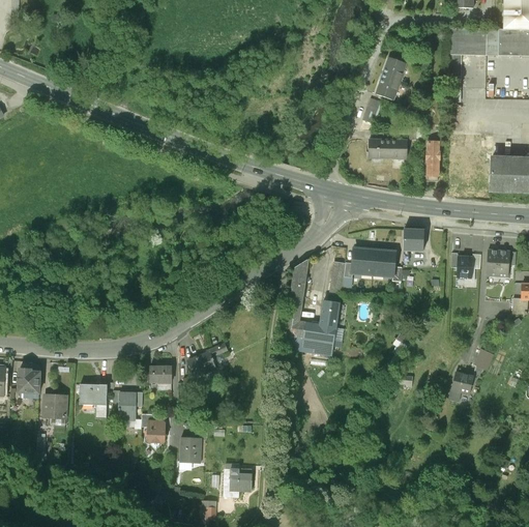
[(528,28),(528,0),(497,0),(497,29),(528,29),(528,28)]
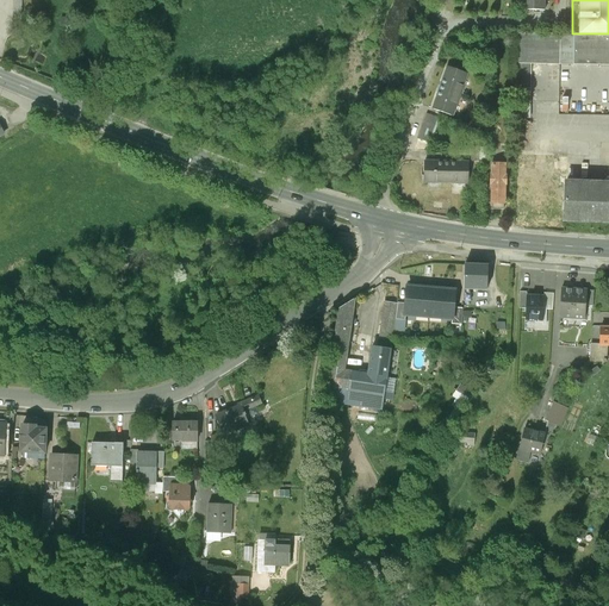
[(608,63),(608,42),(608,33),(572,33),(515,31),(514,99),(521,99),(520,116),(528,116),(530,62),(608,63)]
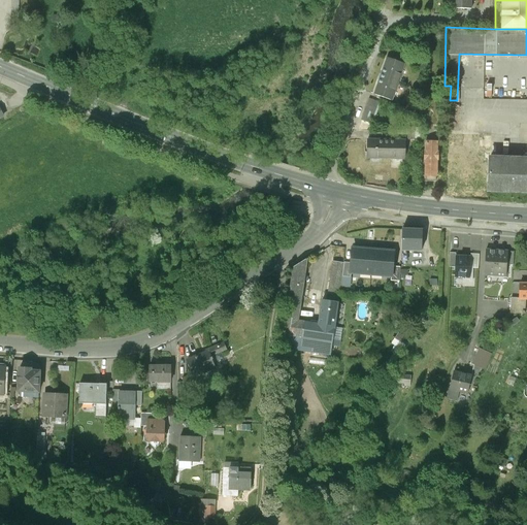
[(391,99),(403,62),(384,56),(371,93),(391,99)]
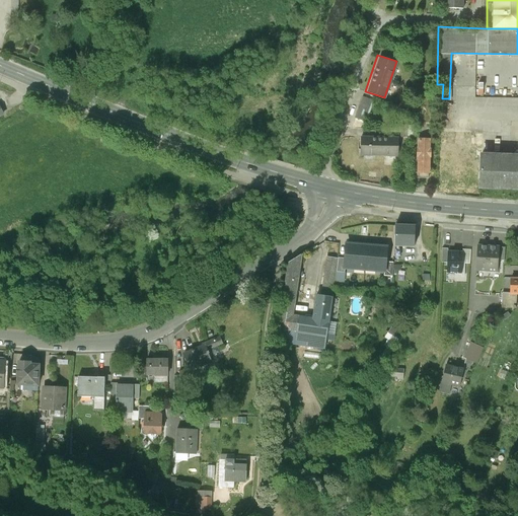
[(370,98),(361,95),(352,124),(362,127),(370,98)]
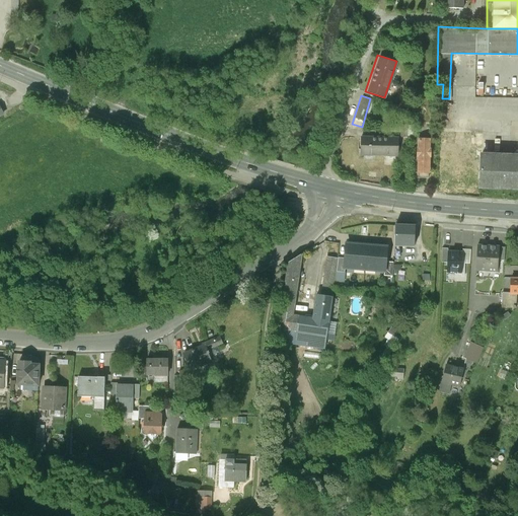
[(482,129),(511,130),(512,103),(450,100),(449,127),(482,129)]
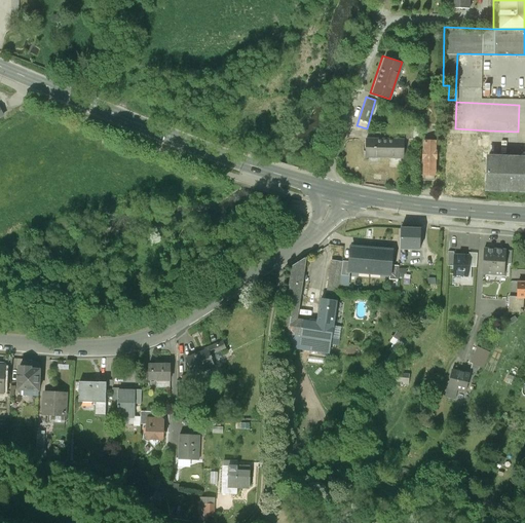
[(364,138),(364,156),(402,157),(403,139),(364,138)]
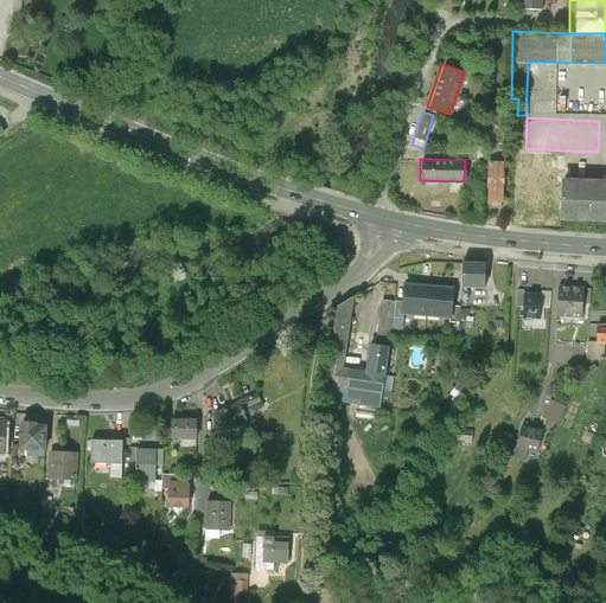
[(484,205),(501,205),(502,164),(485,164),(484,205)]
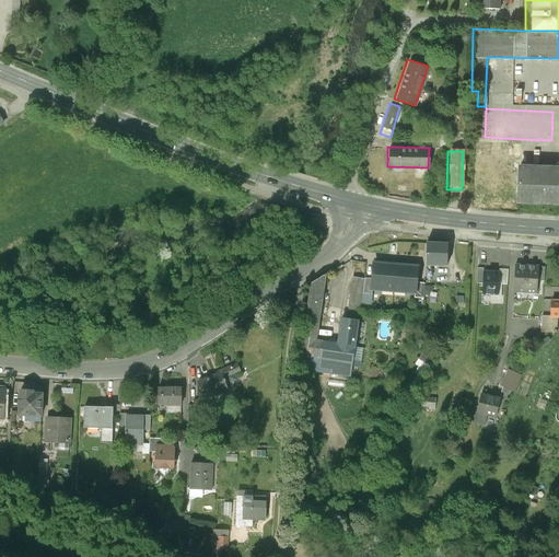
[(558,201),(558,167),(519,166),(514,165),(512,200),(558,201)]
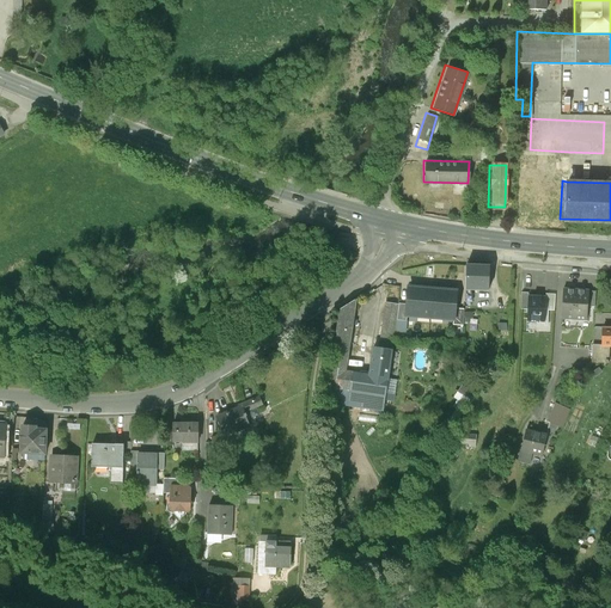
[(489,290),(490,265),(465,264),(464,289),(489,290)]
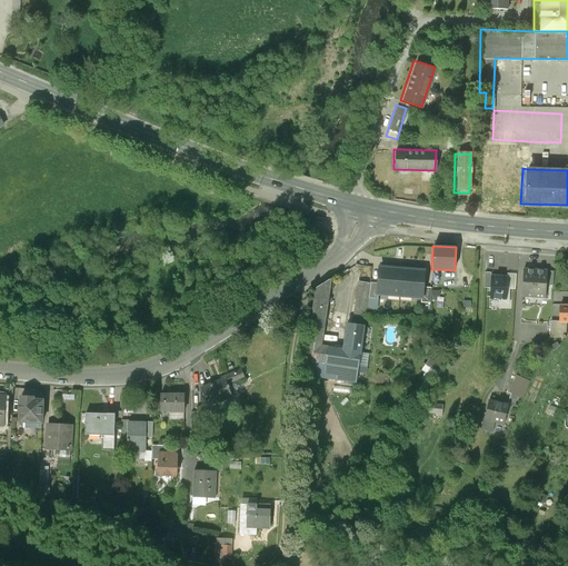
[(398,300),(400,269),(377,267),(376,283),(375,298),(398,300)]
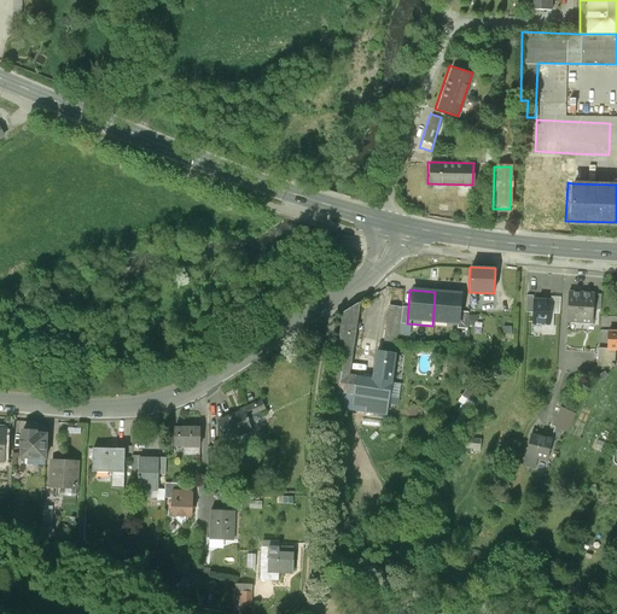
[(569,320),(582,321),(583,291),(570,291),(569,320)]
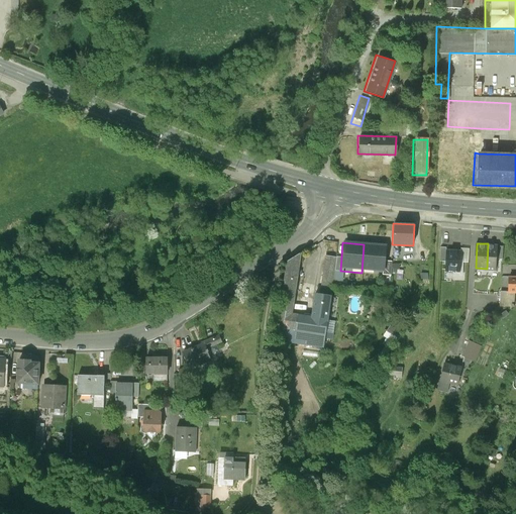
[(487,269),(498,269),(498,244),(488,243),(487,269)]
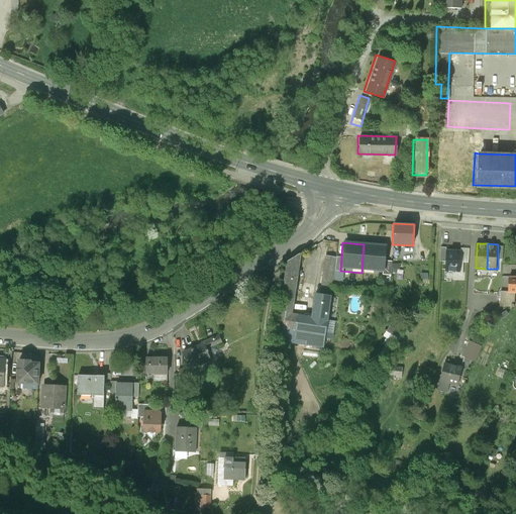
[(385,260),(386,245),(364,244),(362,273),(384,274),(385,260)]
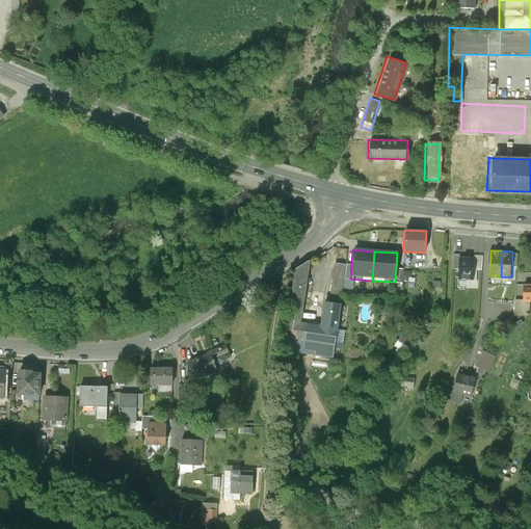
[(476,280),(476,255),(458,255),(458,280),(476,280)]
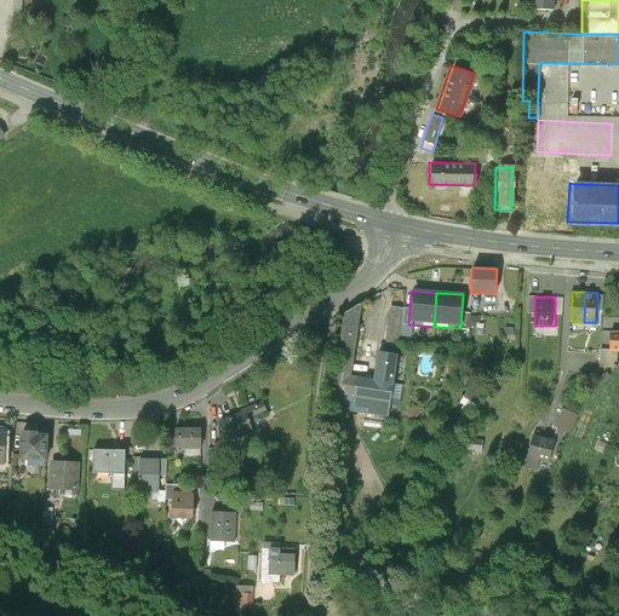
[(339,350),(355,352),(357,328),(361,328),(361,324),(357,323),(360,301),(343,312),(339,350)]
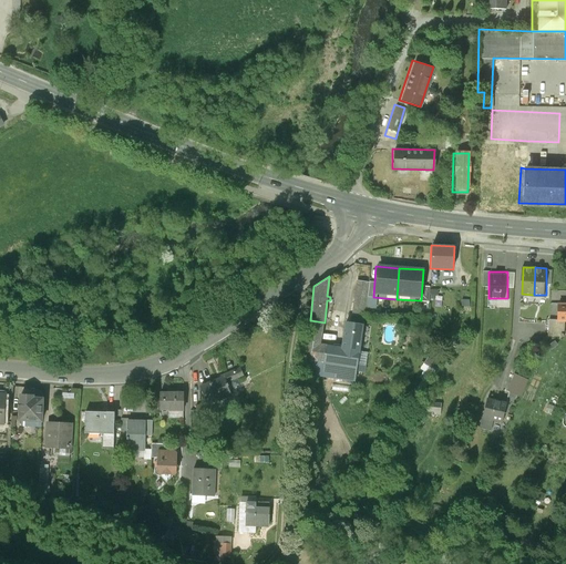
[(364,297),(367,282),(353,280),(352,294),(350,314),(362,315),(364,297)]
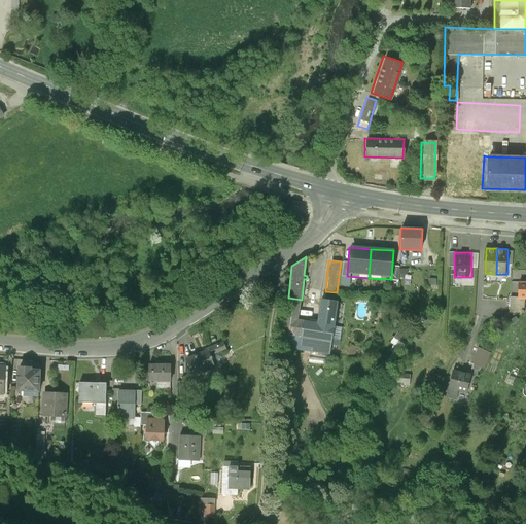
[(348,262),(341,260),(341,262),(339,276),(347,277),(347,276),(348,262)]
